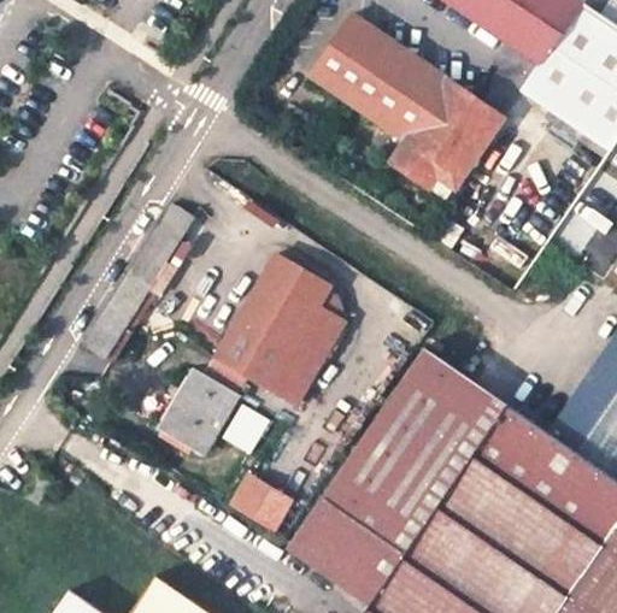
[(616,30),(573,0),(445,0),(539,64),(521,90),(611,153),(616,143),(616,30)]
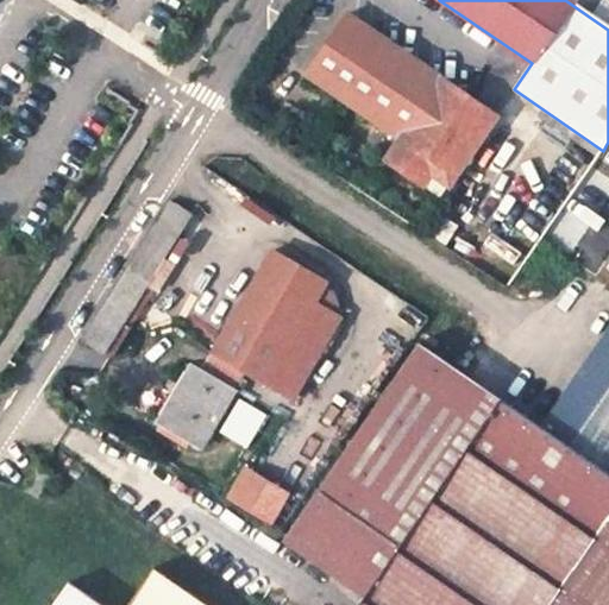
[(452,183),(497,117),(347,16),(307,76),(387,132),(402,144),(388,164),(440,200),(452,183)]
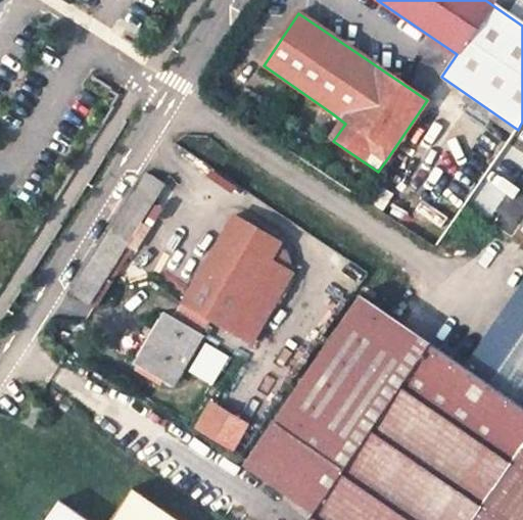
[(388,157),(378,172),(384,175),(393,160),(388,157)]
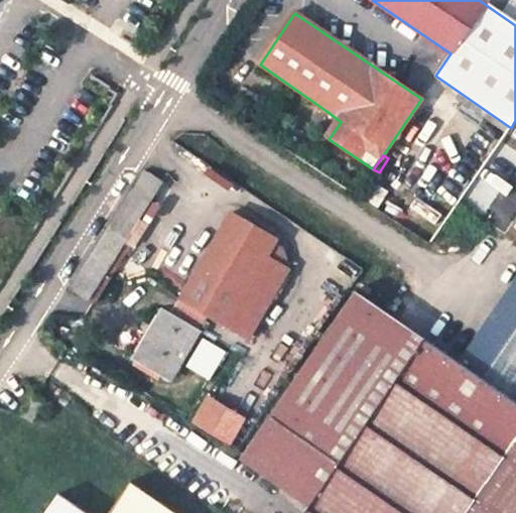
[(94,302),(131,244),(126,241),(161,185),(142,174),(108,230),(72,289),(94,302)]
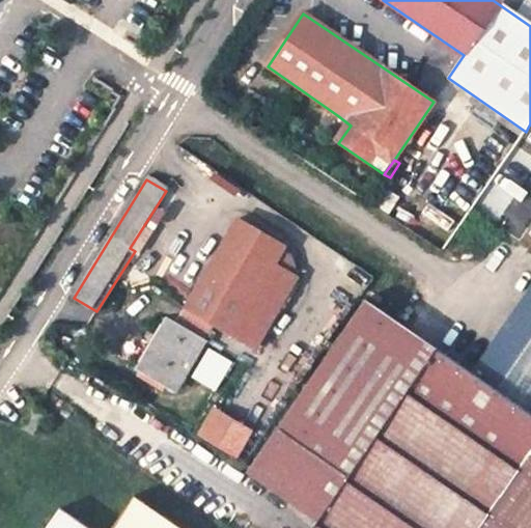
[(501,213),(514,193),(505,188),(493,207),(501,213)]
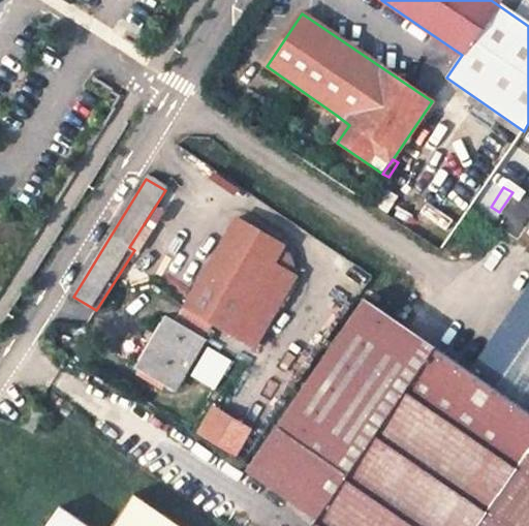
[(393,222),(403,229),(412,214),(403,208),(393,222)]
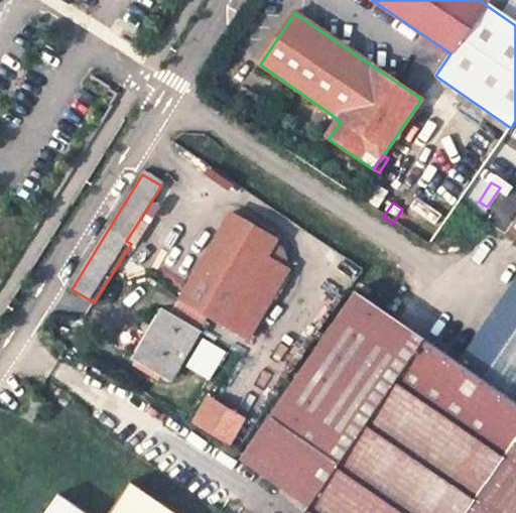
[(170,317),(162,313),(135,359),(170,381),(207,317),(227,330),(247,342),(288,272),(267,260),(276,242),(232,215),(180,301),(170,317)]
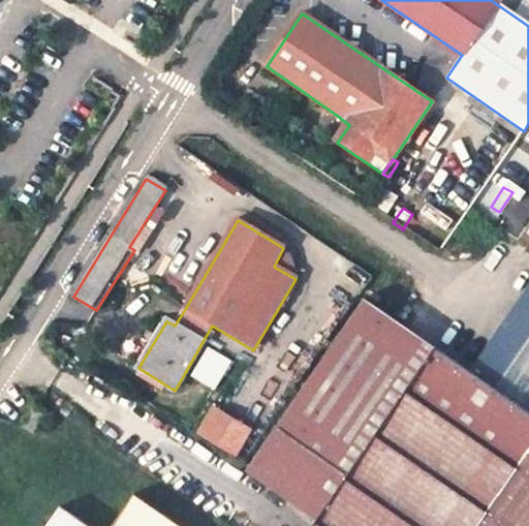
[(528,286),(469,373),(528,413),(528,286)]
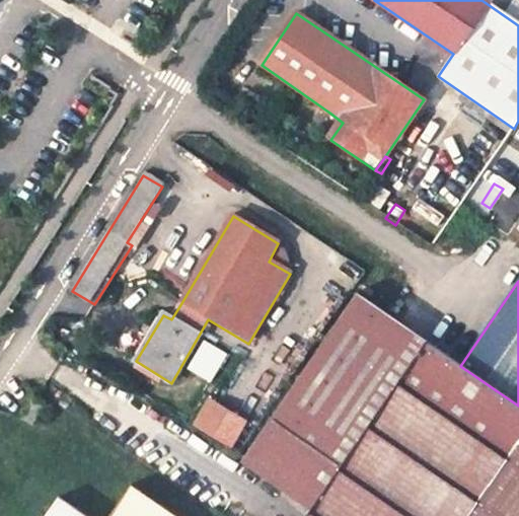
[(311,511),(425,341),(358,294),(242,461),(311,511)]
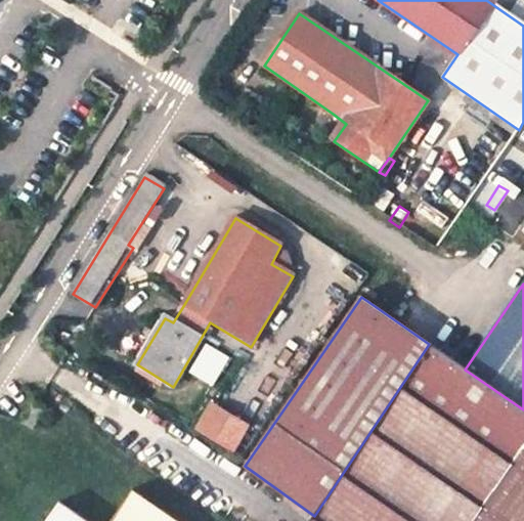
[(131,361),(137,364),(165,318),(159,314),(131,361)]
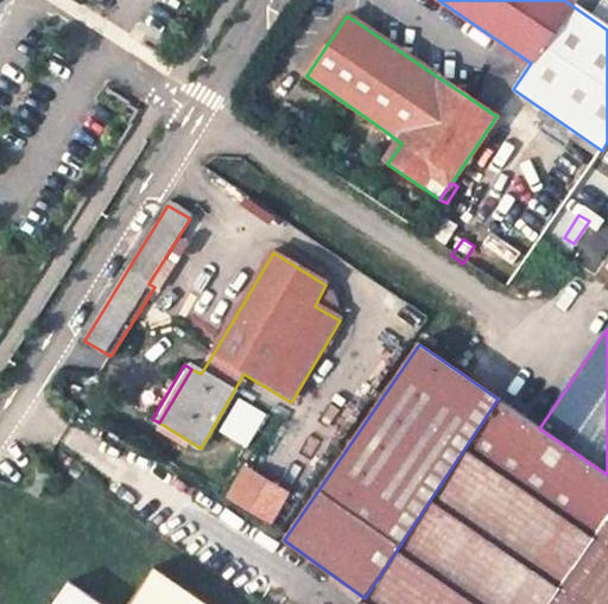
[(548,603),(561,586),(594,538),(607,516),(607,475),(539,428),(498,399),(365,598),(361,603),(548,603)]
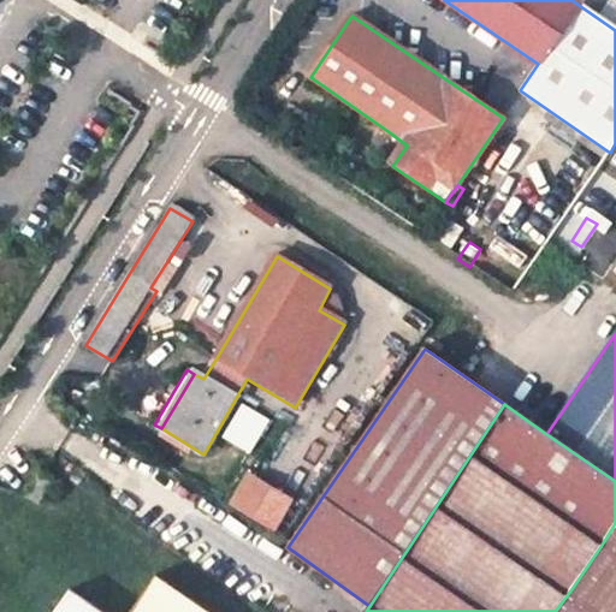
[(284,535),(300,499),(247,476),(231,512),(284,535)]
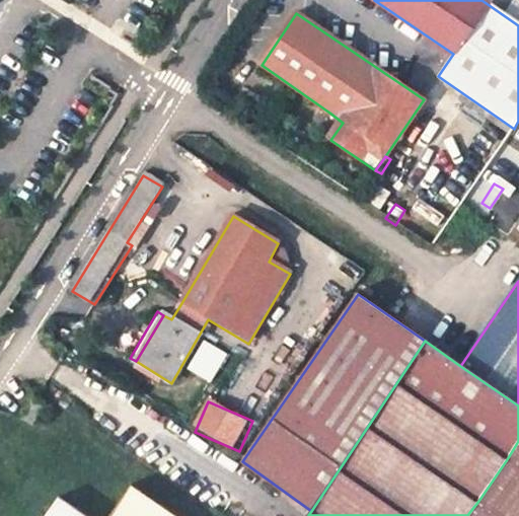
[(518,441),(507,459),(518,467),(518,441)]
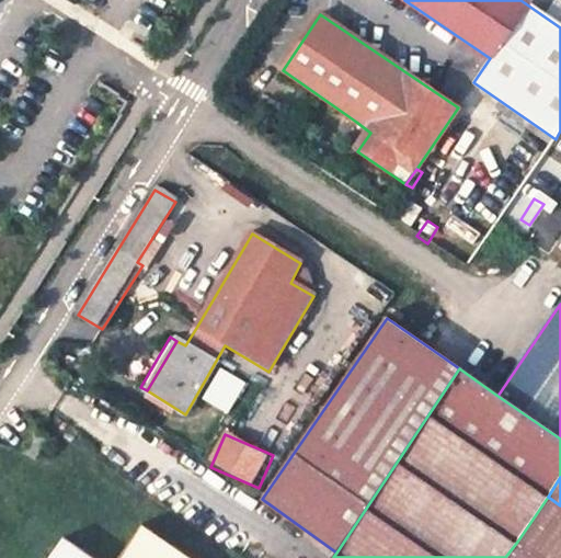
[(560,557),(560,505),(548,497),(517,542),(540,557),(560,557)]
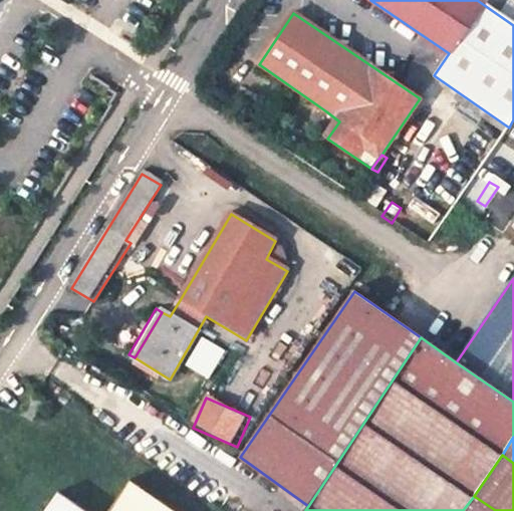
[(175,510),(133,482),(113,510),(84,510),(61,495),(50,510),(175,510)]
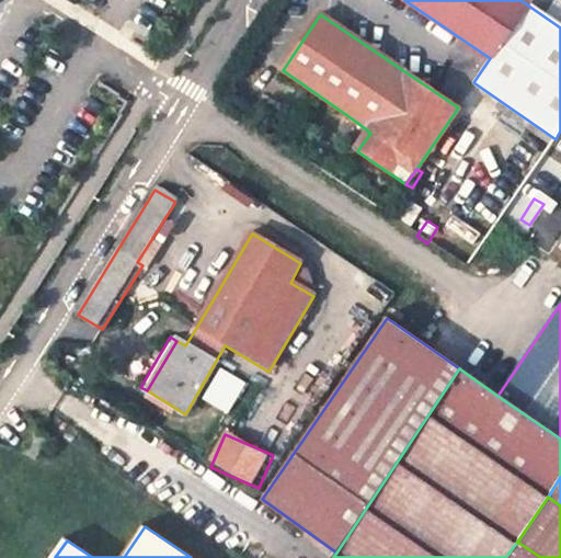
[(540,557),(517,542),(505,557),(540,557)]
